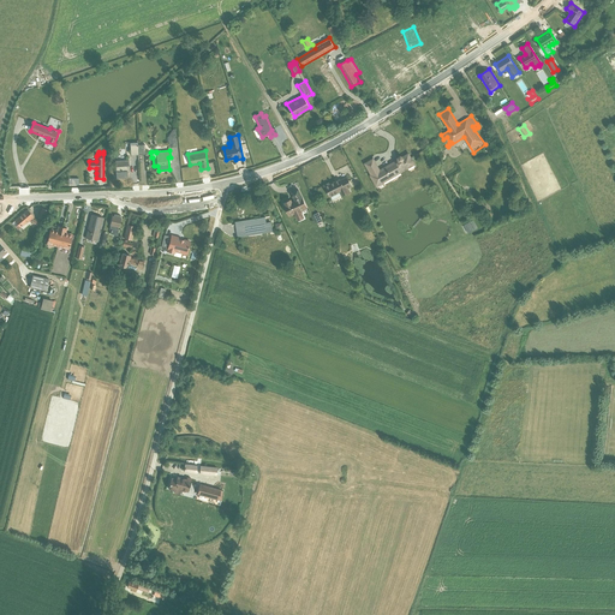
[(374,159),(365,163),(371,174),(370,175),(376,187),(416,163),(415,160),(413,157),(412,157),(410,153),(402,156),(401,155),(398,157),(398,159),(380,169),(374,159)]
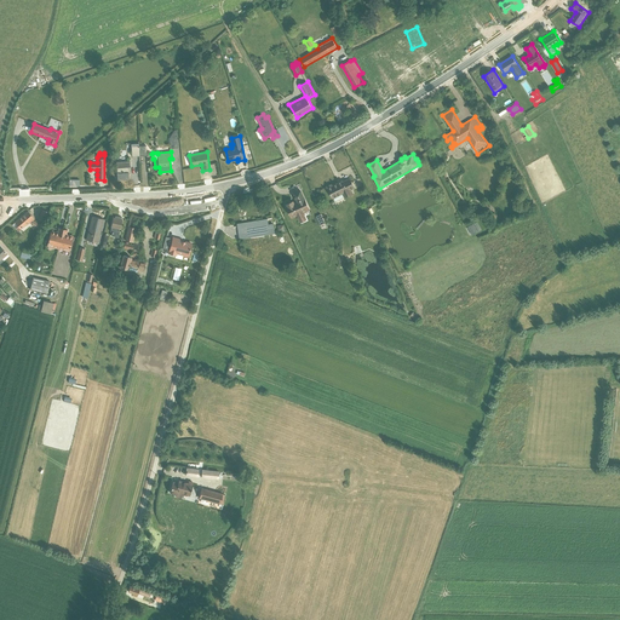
[(130,161),(116,161),(118,179),(130,179),(128,167),(131,166),(130,161)]
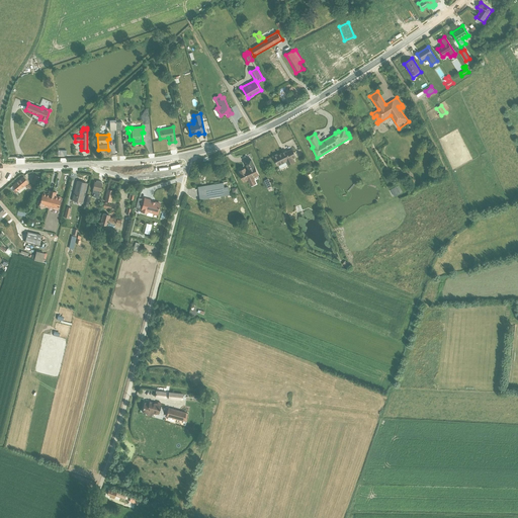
[(277,154),(273,156),(278,166),(279,165),(280,168),(287,164),(287,165),(295,161),(293,158),(296,157),(292,149),(286,152),(286,151),(278,155),(277,154)]
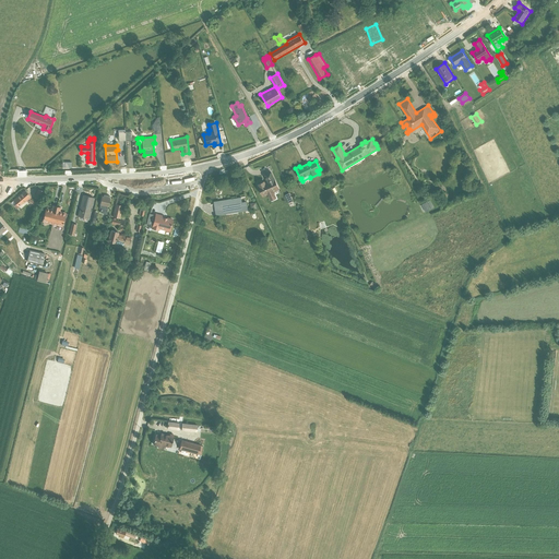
[(260,183),(259,183),(260,187),(260,188),(264,197),(269,194),(271,200),(277,198),(274,192),(280,189),(272,173),(265,175),(268,181),(265,182),(264,181),(263,181),(262,181),(260,182),(260,183)]
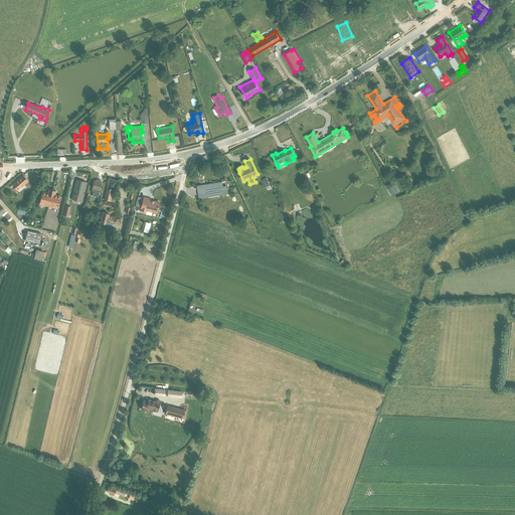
[(34,174),(32,182),(37,184),(40,176),(34,174)]
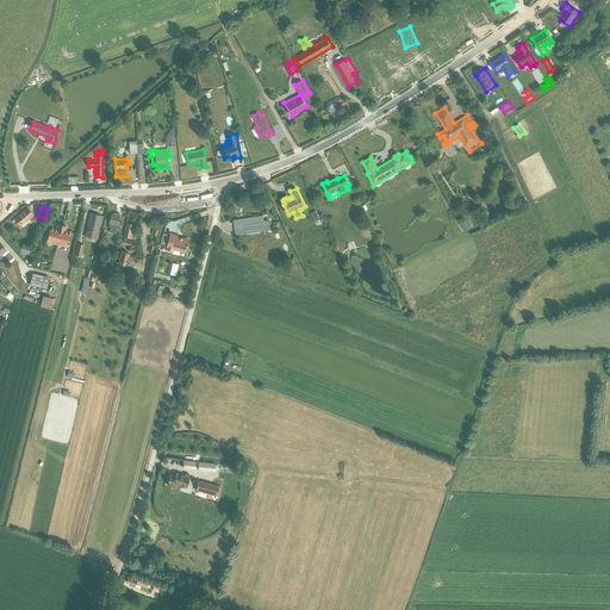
[(27,207),(14,218),(18,222),(16,224),(18,228),(27,219),(29,221),(35,215),(27,207)]
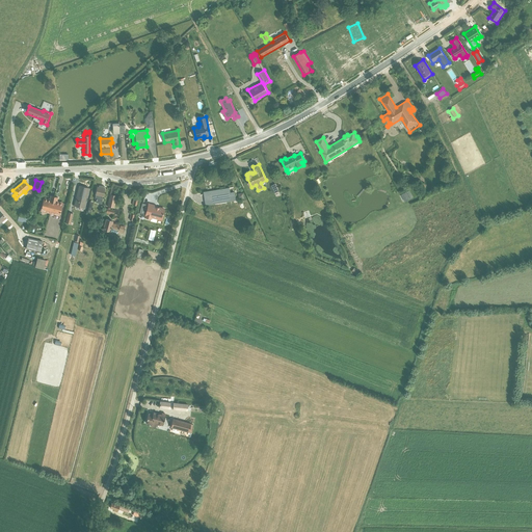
[(80,185),(75,206),(83,208),(88,187),(80,185)]
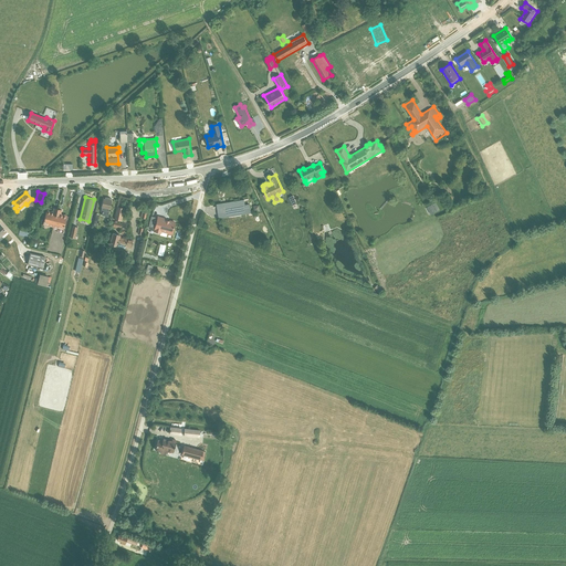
[(104,198),(101,211),(103,211),(102,215),(108,217),(109,210),(106,210),(106,208),(109,209),(112,200),(111,200),(112,198),(107,198),(107,199),(104,198)]
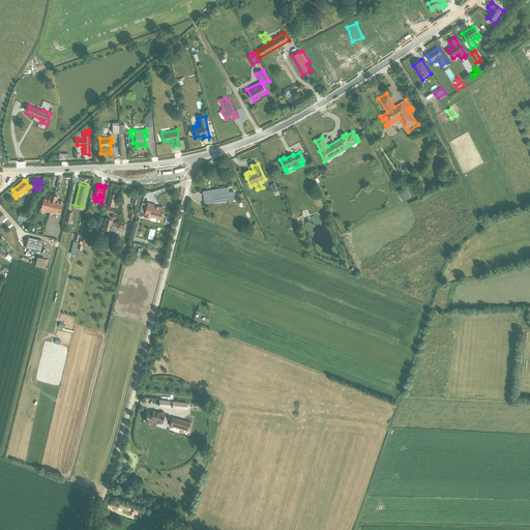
[(216,190),(204,193),(205,204),(235,199),(234,190),(230,192),(229,187),(233,186),(216,188),(216,190)]
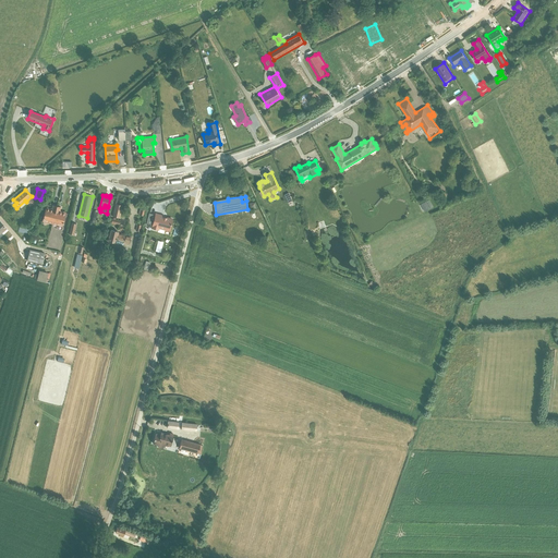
[(429,199),(421,204),(425,211),(434,207),(429,199)]
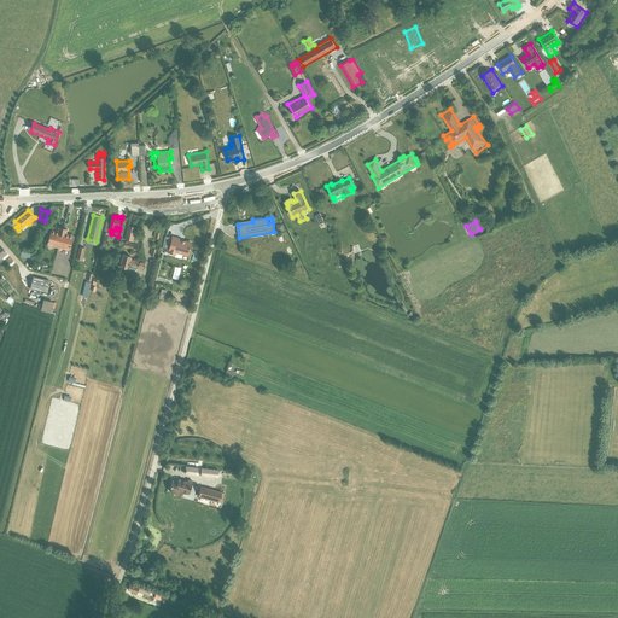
[(128,225),(124,239),(133,242),(136,227),(128,225)]
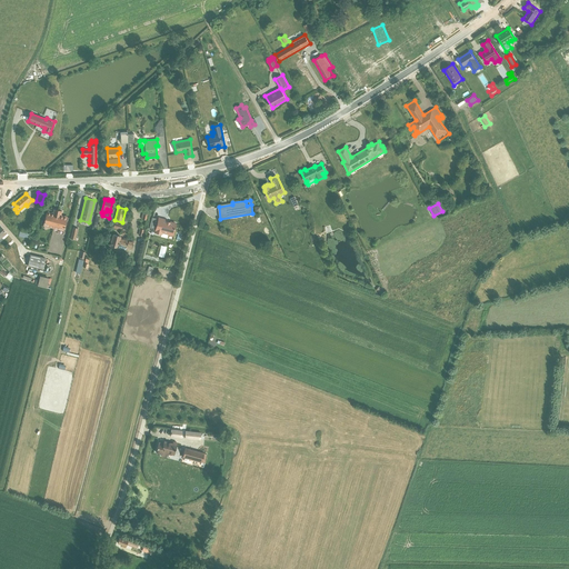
[(53,228),(58,210),(55,209),(53,212),(47,211),(43,226),(53,228)]
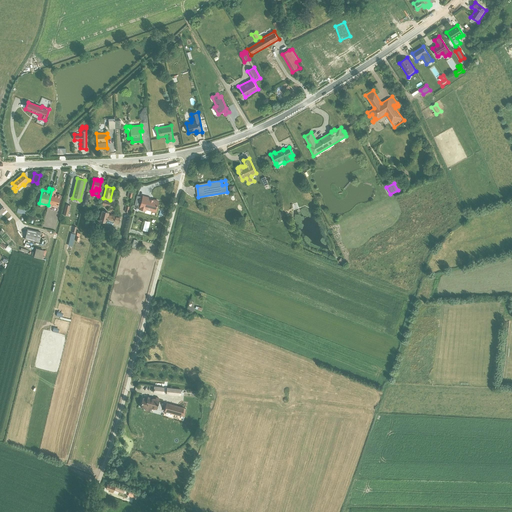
[(52,189),(48,205),(57,208),(60,195),(55,193),(56,190),(52,189)]
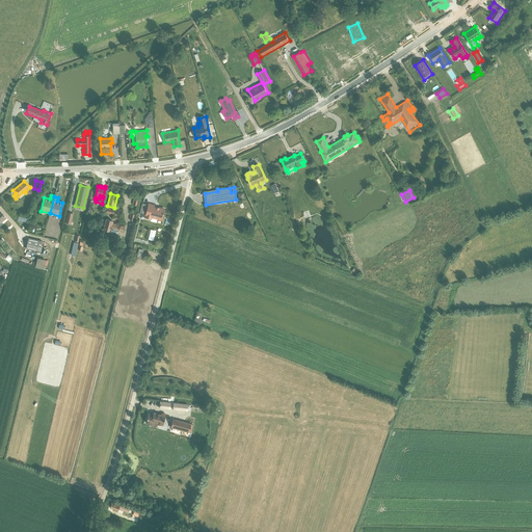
[(142,203),(139,215),(145,216),(145,217),(152,219),(152,217),(161,220),(164,209),(156,207),(156,206),(149,204),(149,205),(142,203)]
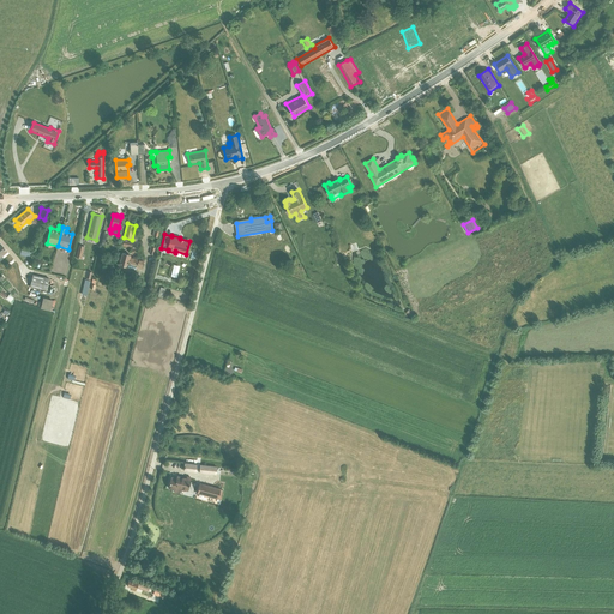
[(124,240),(122,246),(130,247),(130,252),(134,253),(134,248),(132,247),(133,242),(124,240)]
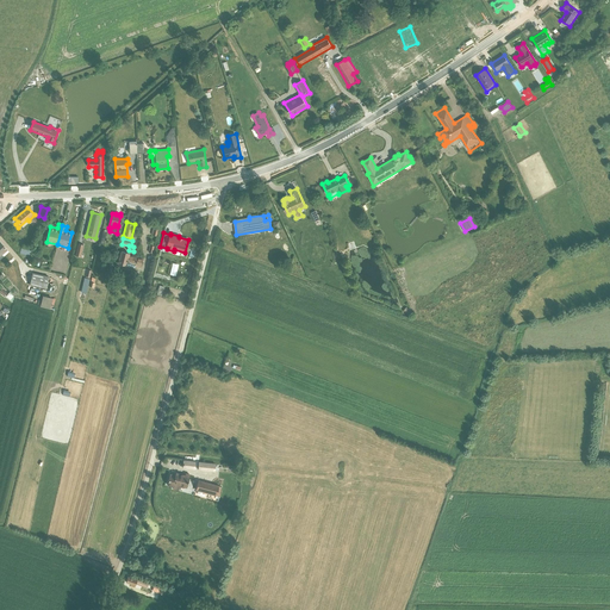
[(120,250),(118,262),(120,263),(119,265),(124,266),(124,265),(135,268),(135,266),(141,267),(142,259),(130,255),(130,253),(120,250)]
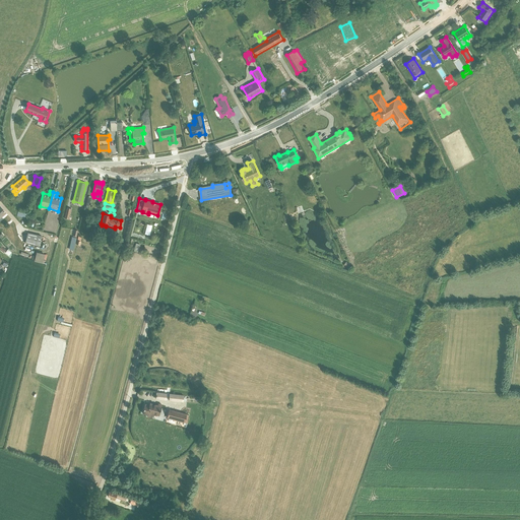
[(27,233),(25,243),(40,246),(42,236),(27,233)]
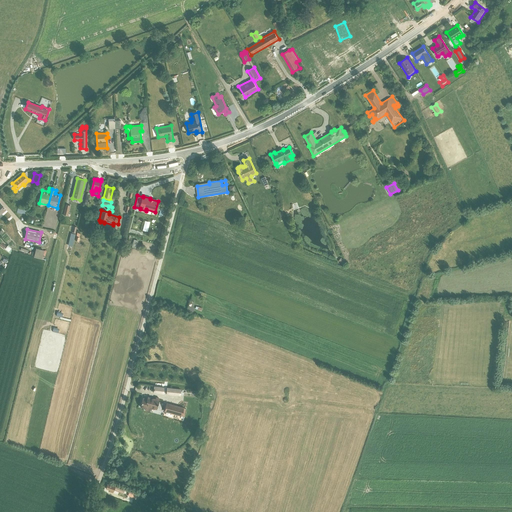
[(95,234),(94,241),(101,242),(102,236),(95,234)]
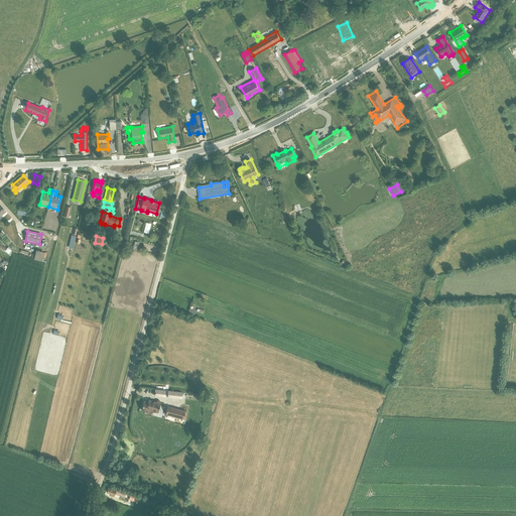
[(32,253),(31,257),(42,261),(44,252),(36,250),(35,254),(32,253)]
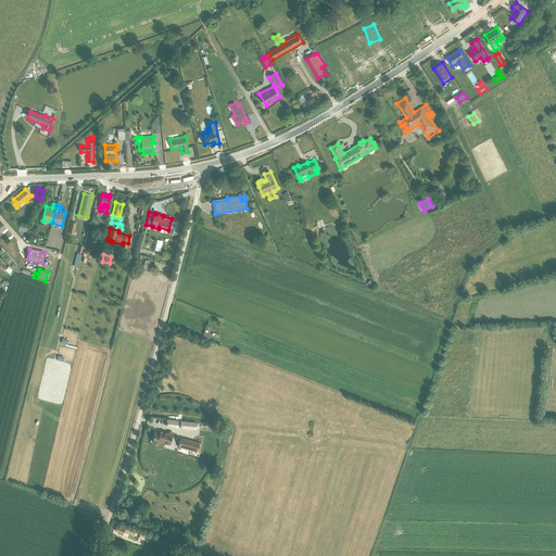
[(181,420),(180,428),(196,430),(197,422),(181,420)]
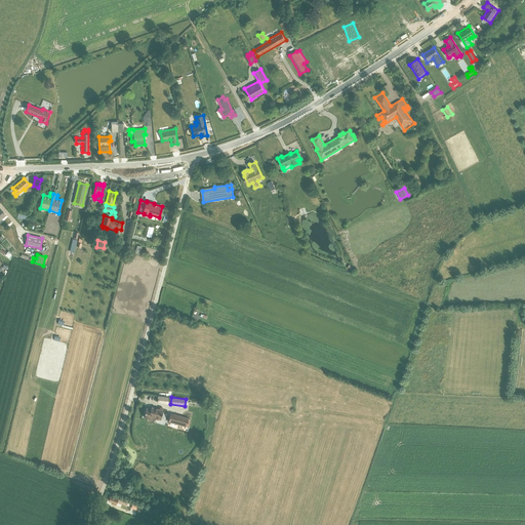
[(147,408),(144,416),(150,418),(149,420),(154,422),(155,418),(160,419),(163,408),(160,407),(159,409),(152,407),(151,409),(147,408)]
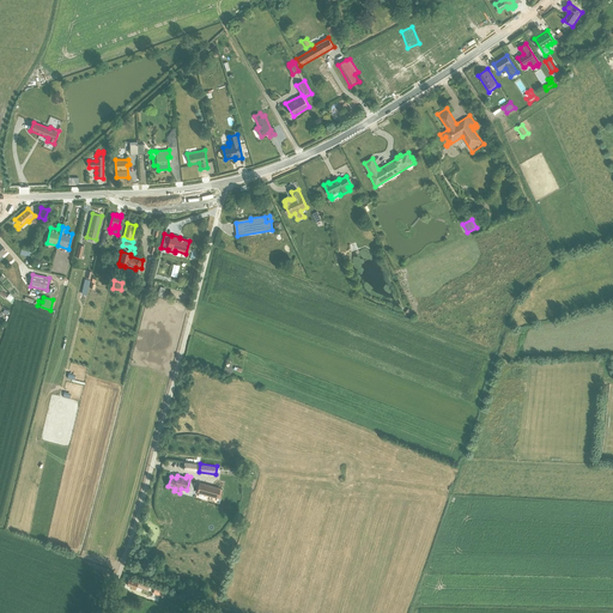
[(200,483),(198,492),(220,498),(223,489),(220,489),(220,487),(200,483)]
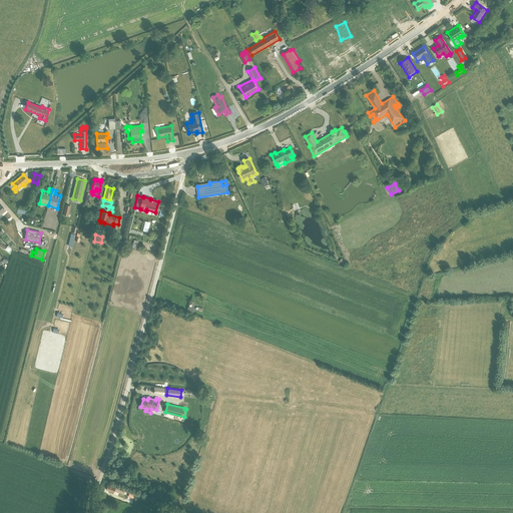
[(107,485),(106,489),(109,490),(109,492),(113,493),(114,491),(123,494),(125,491),(107,485)]
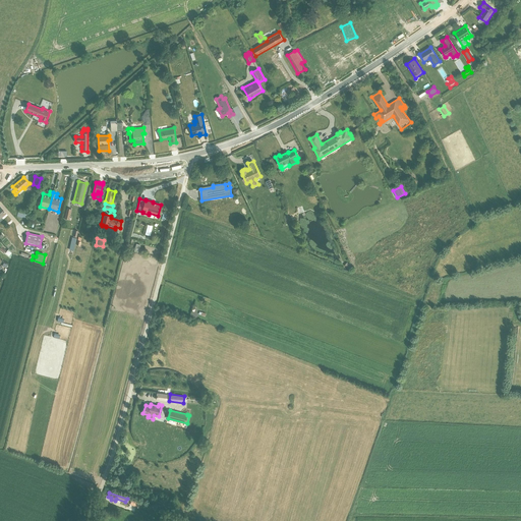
[(145,505),(134,501),(132,506),(142,509),(145,505)]
